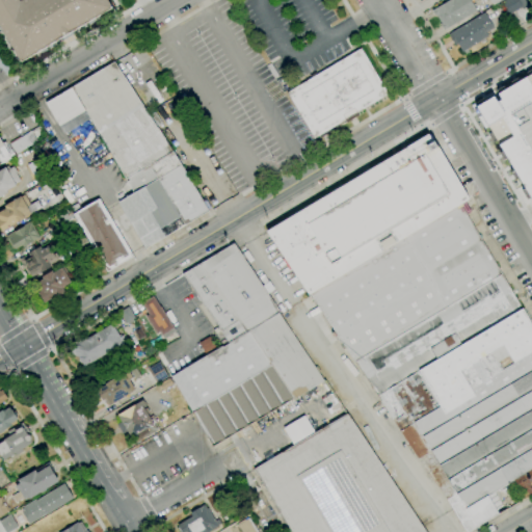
[(20,64),(0,30),(0,0),(109,0),(114,8),(20,64)]
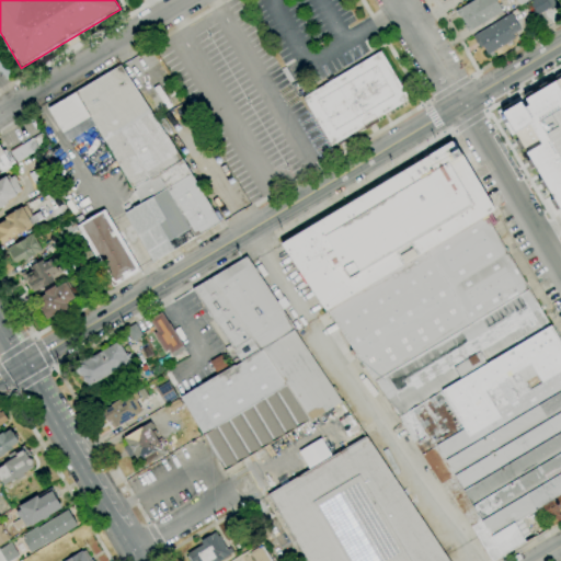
[(468,33),(464,25),(465,25),(460,18),(459,18),(455,11),(472,0),(495,0),(503,12),(468,33)]
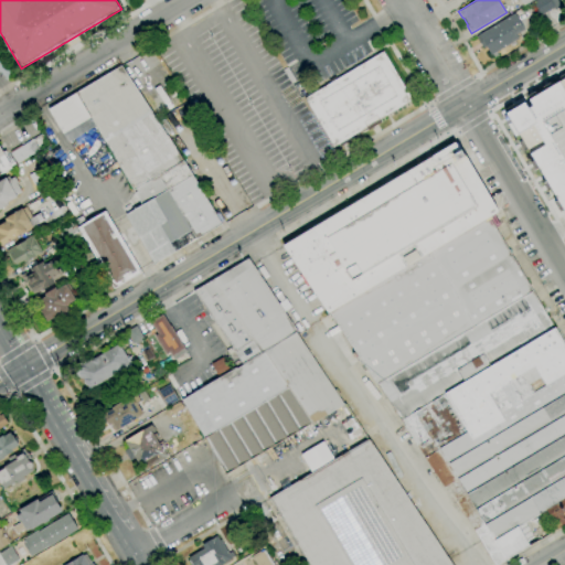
[(541,16),(540,13),(537,16),(536,12),(539,11),(533,2),(536,0),(550,0),(554,8),(541,16)]
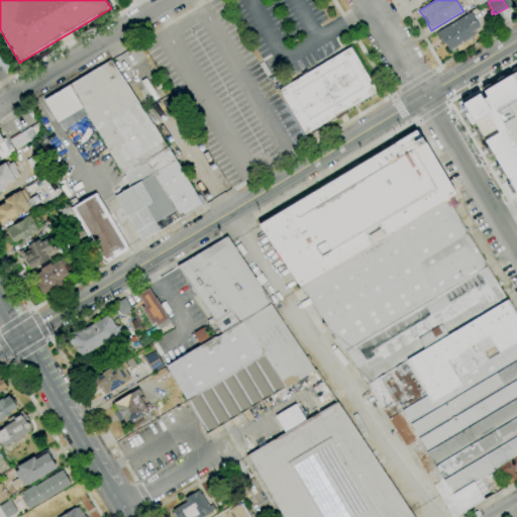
[(452,54),(450,49),(449,50),(444,43),(441,45),(435,34),(438,32),(437,31),(471,12),(480,27),(472,31),(475,35),(454,47),(455,52),(452,54)]
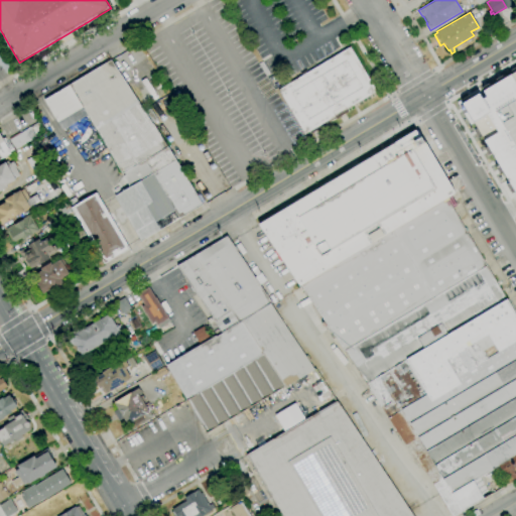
[(5,74),(0,72),(1,68),(0,67),(0,44),(10,61),(5,74)]
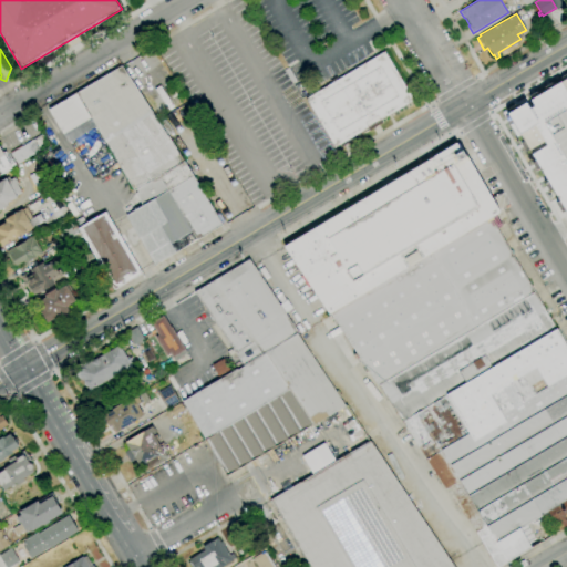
[(334,147),(305,99),(331,83),(330,81),(337,76),(338,79),(383,51),(406,90),(410,88),(413,94),(410,95),(413,101),(381,120),(382,123),(369,131),(368,127),(334,147)]
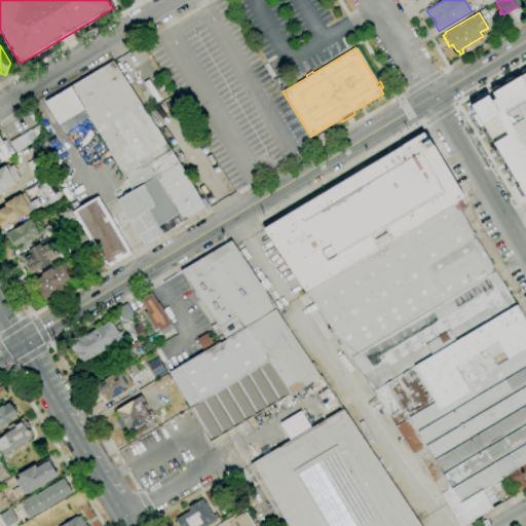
[(70,86),(112,61),(171,150),(123,177),(84,110),(70,86)]
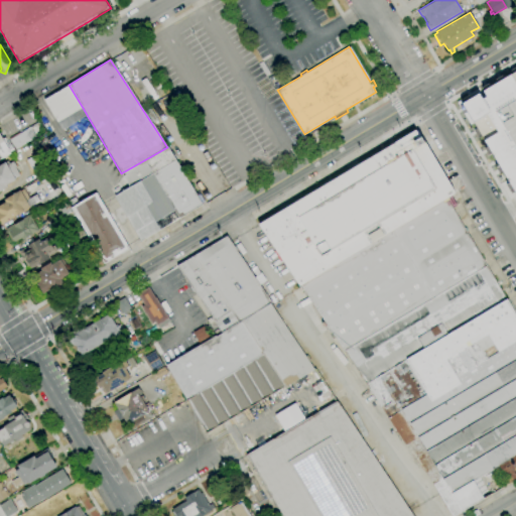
[(462,104),(515,197),(515,71),(483,91),(486,97),(483,99),(479,93),(462,104)]
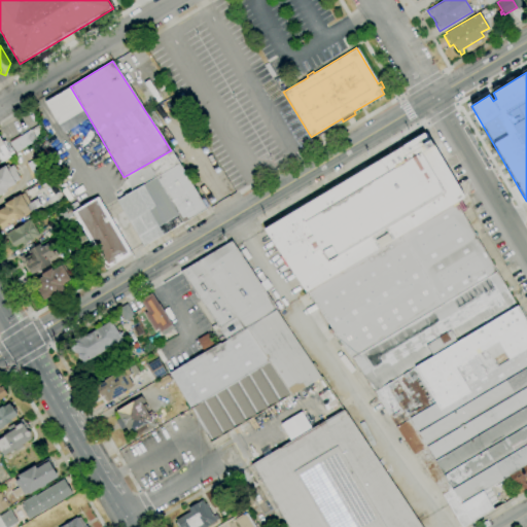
[(84,110),(59,125),(44,101),(70,86),(84,110)]
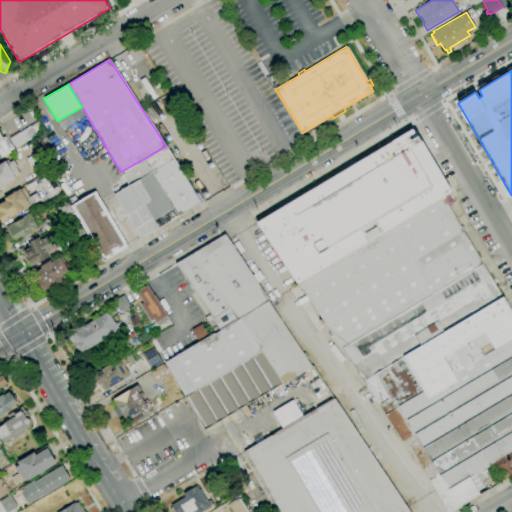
[(16,148),(10,139),(25,129),(31,139),(16,148)]
